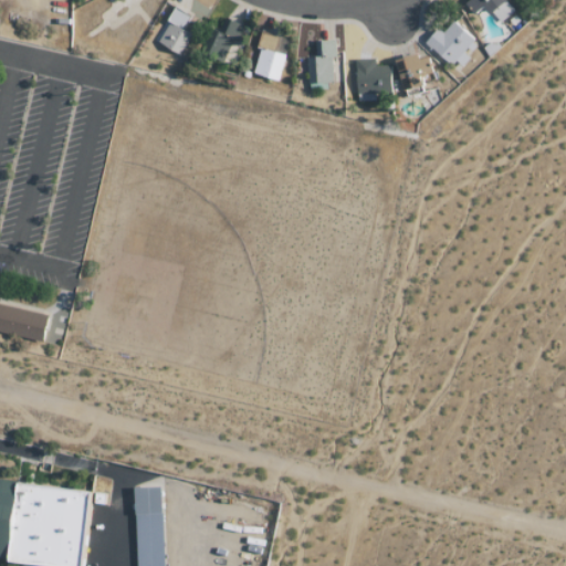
[(484,6),(499,23),(514,10),(504,0),(468,0),(464,3),(473,14),(484,6)]
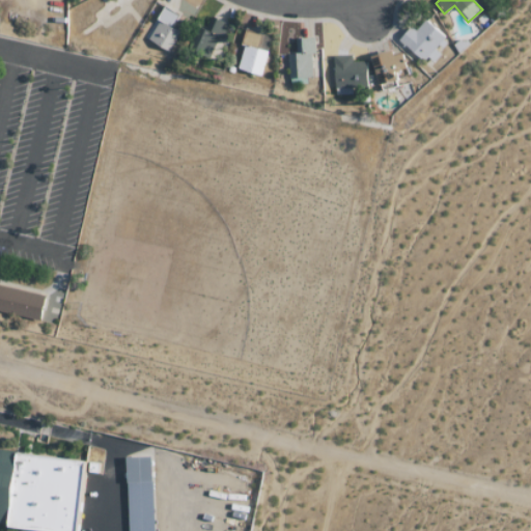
[(143,36),(167,52),(179,31),(171,26),(177,17),(163,7),(143,36)]
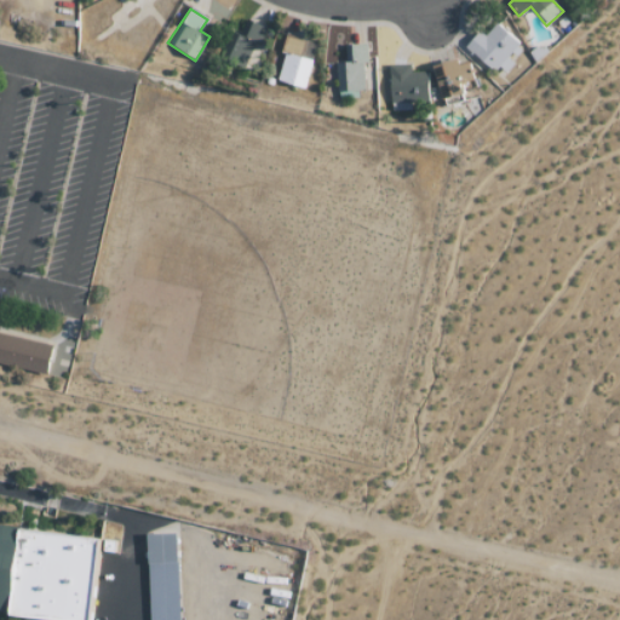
[(264,28),(245,18),(235,40),(230,38),(220,57),(245,69),(264,28)]
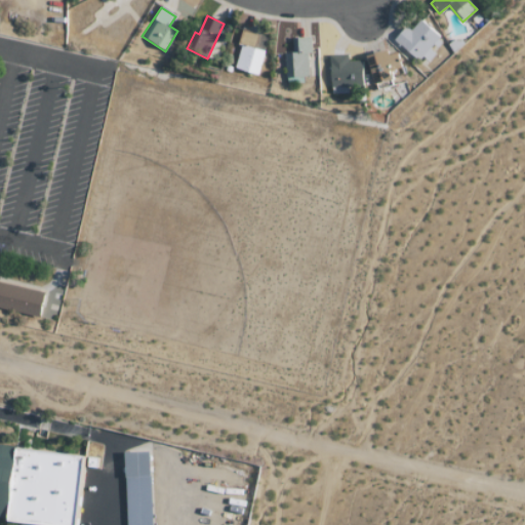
[(435,54),(430,48),(440,37),(420,19),(409,32),(405,28),(395,38),(425,66),(435,54)]
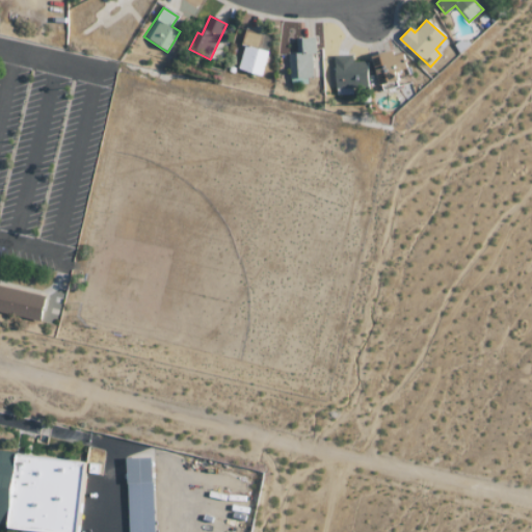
[(237,70),(261,76),(267,51),(257,49),(261,34),(246,31),(237,70)]
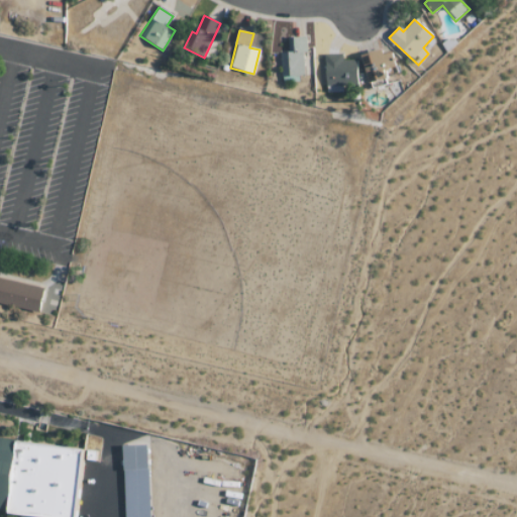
[(287,37),(288,52),(280,52),(281,76),(304,76),(303,53),(306,53),(306,36),(287,37)]
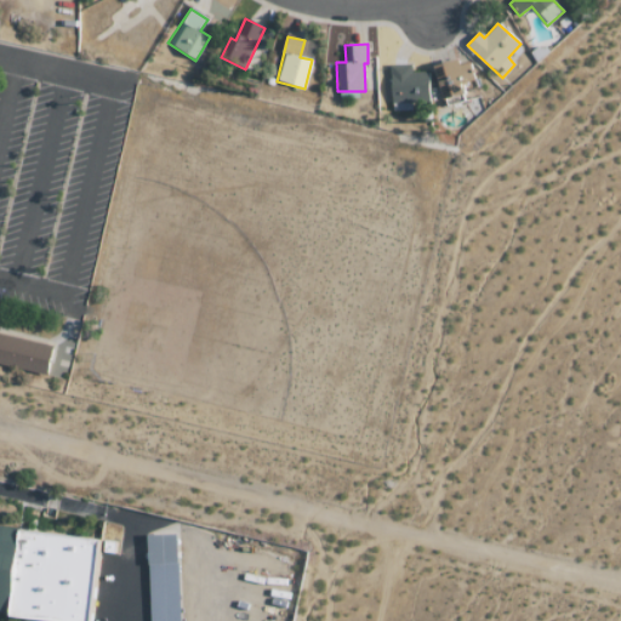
[(477,98),(472,60),(437,64),(442,103),(477,98)]
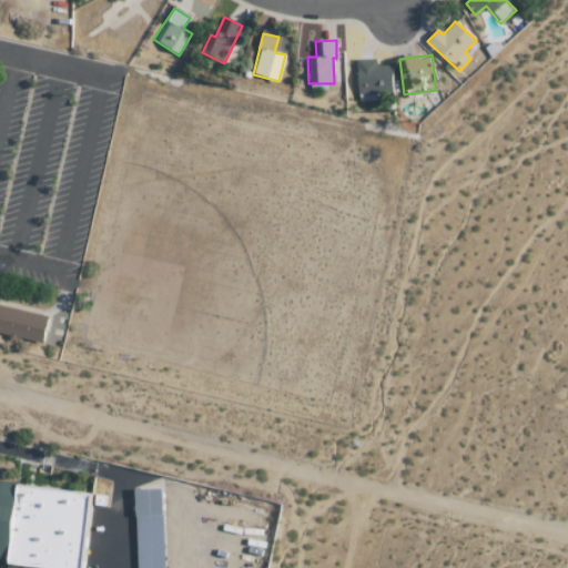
[(376,59),(356,60),(357,101),(376,101),(376,95),(392,95),(392,66),(376,66),(376,59)]
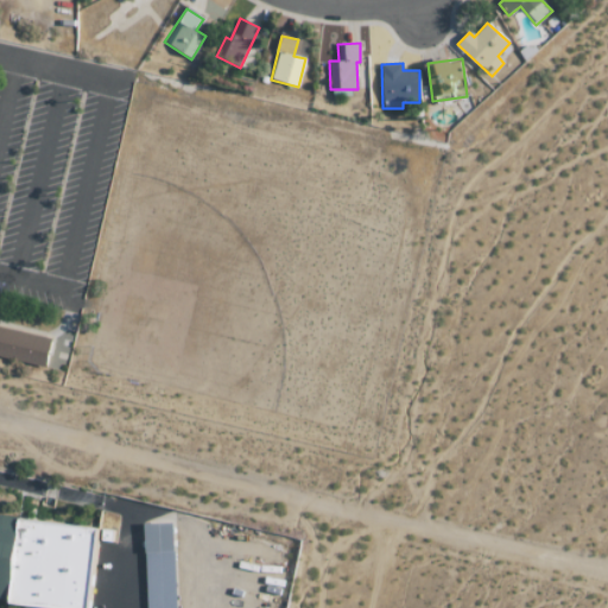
[(50,339),(0,327),(0,356),(44,367),(50,339)]
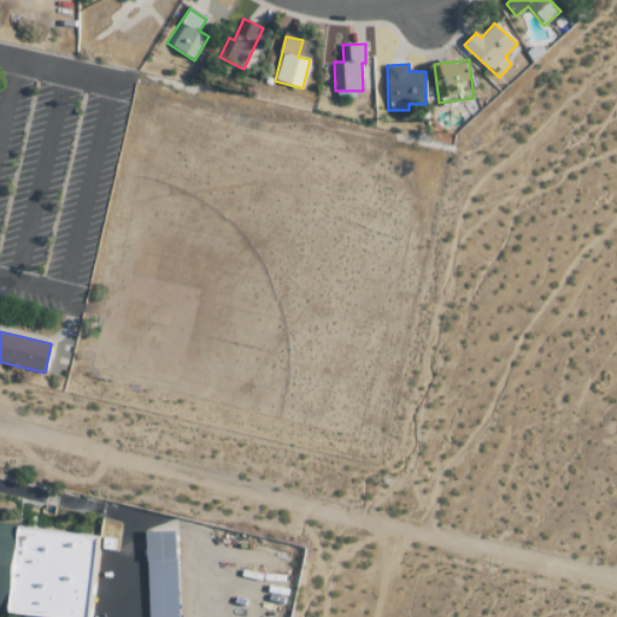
[(0,606),(68,616),(83,616),(95,536),(16,524),(0,522),(0,606)]
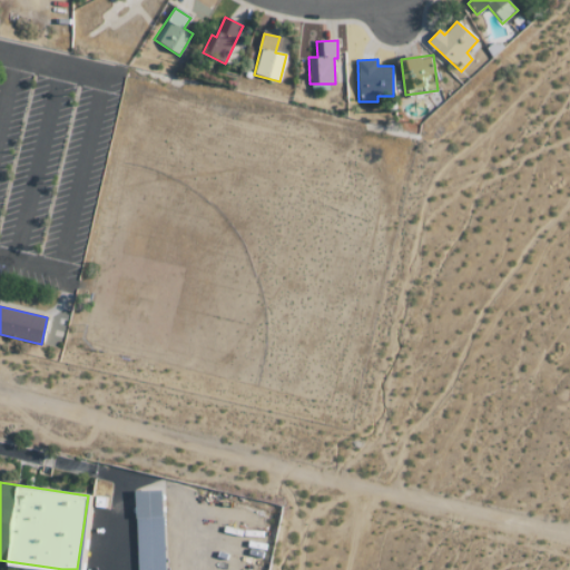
[(159,493),(161,569),(135,569),(133,493),(159,493)]
